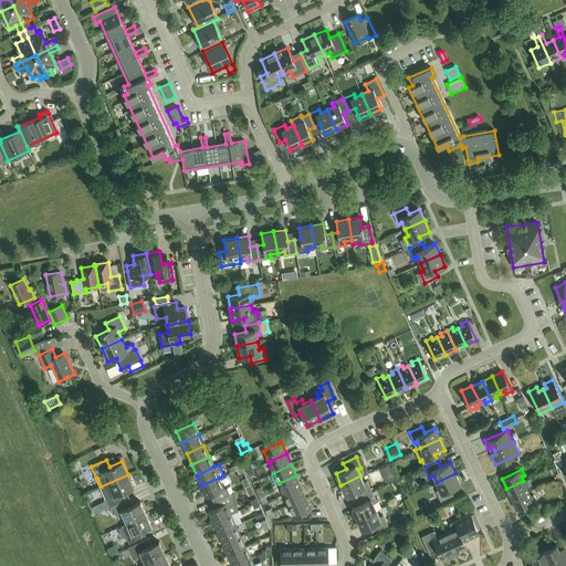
[(387,475),(390,482),(397,479),(394,472),(387,475)]
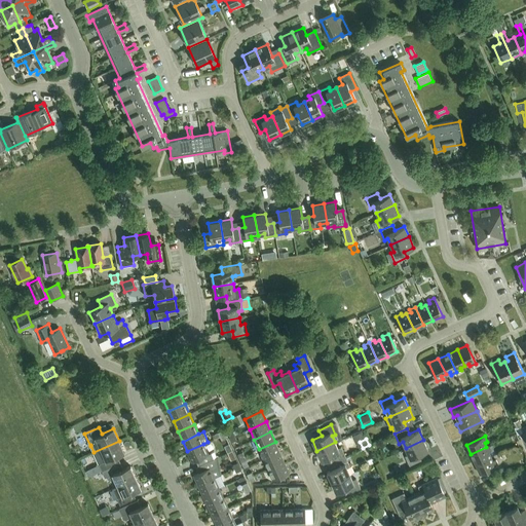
[(423,440),(406,448),(408,454),(405,456),(409,465),(421,460),(418,454),(428,450),(423,440)]
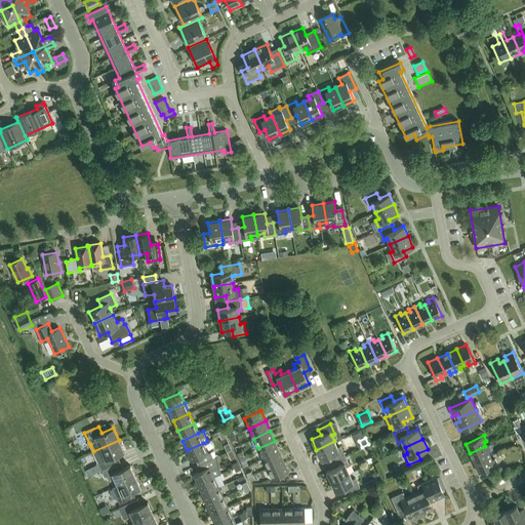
[(93,451),(102,471),(115,463),(113,457),(124,452),(119,440),(93,451)]
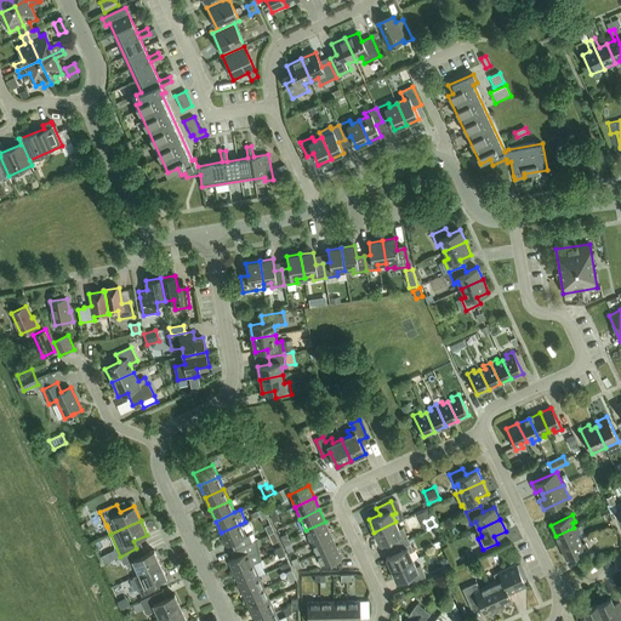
[(325,522),(306,530),(312,545),(331,536),(325,522)]
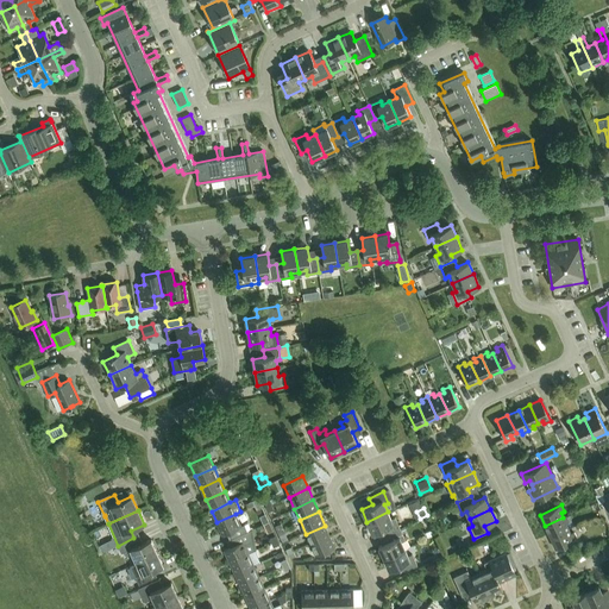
[(388,512),(366,522),(372,534),(383,529),(387,535),(400,528),(395,518),(391,519),(388,512)]
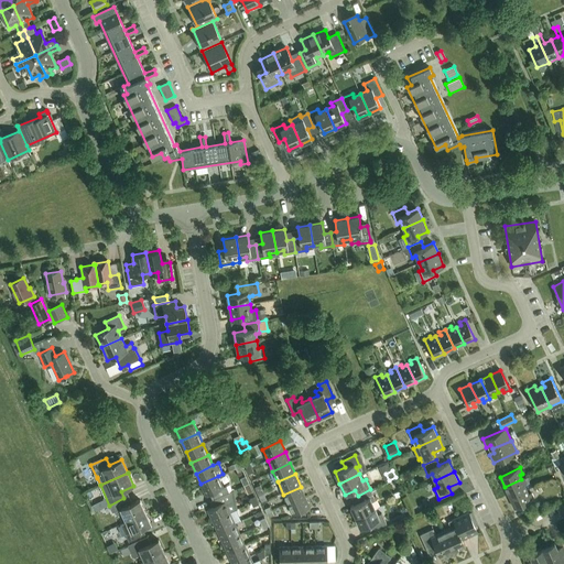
[(218,476),(201,484),(206,496),(212,492),(215,499),(229,492),(226,486),(224,487),(218,476)]
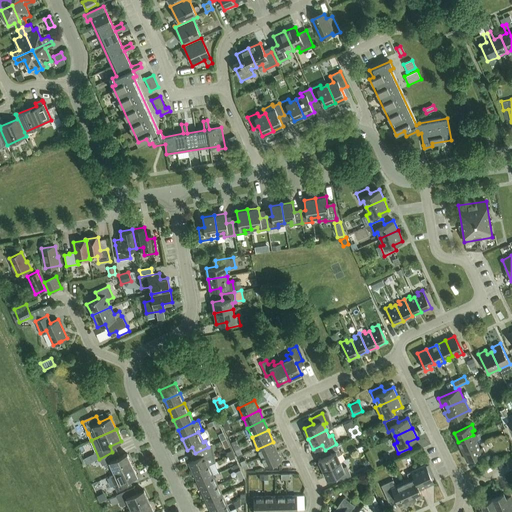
[(476,434),(473,435),(458,442),(462,452),(478,445),(476,440),(478,439),(476,434)]
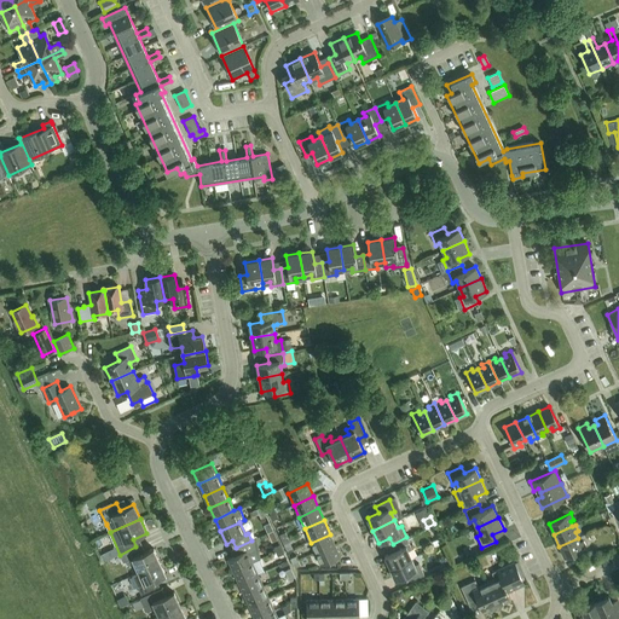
[(330,534),(311,543),(316,554),(335,545),(330,534)]
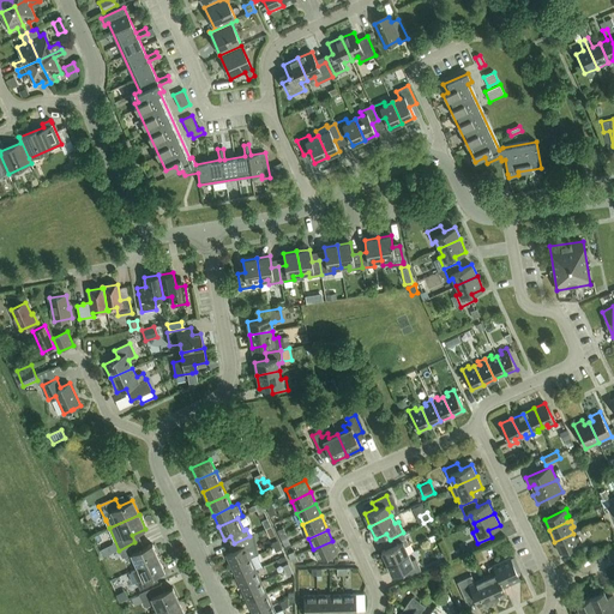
[(409,545),(403,533),(390,540),(392,546),(381,551),(387,564),(408,553),(404,546),(409,545)]
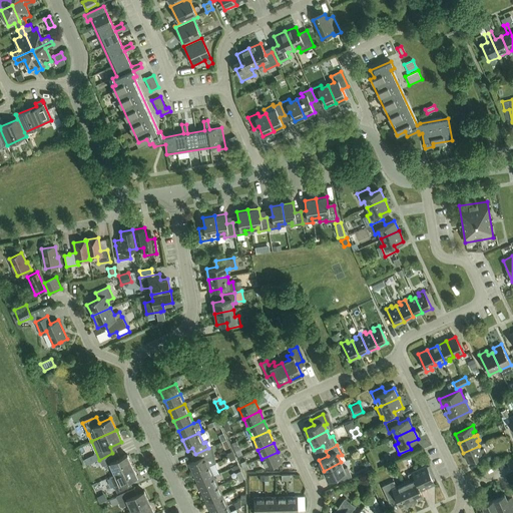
[(195,460),(188,463),(193,473),(209,466),(215,462),(212,446),(208,448),(195,454),(192,455),(195,460)]
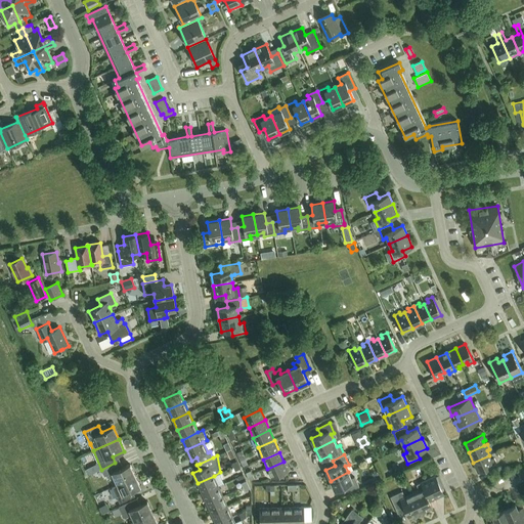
[(489,455),(473,463),(478,472),(496,464),(493,457),(491,459),(489,455)]
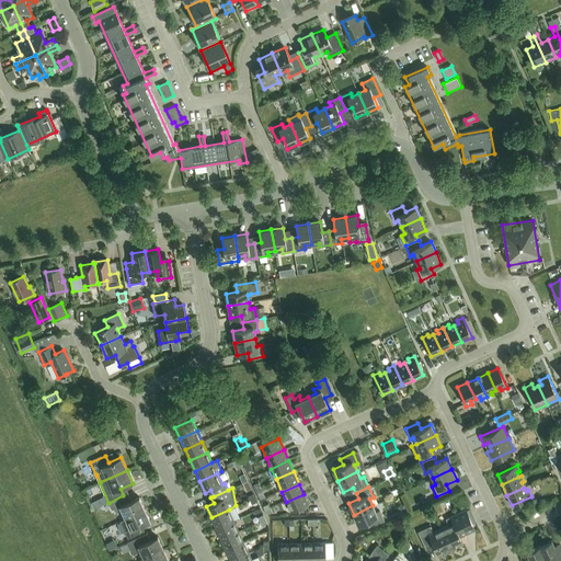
[(308,504),(304,494),(286,502),(290,512),(308,504)]
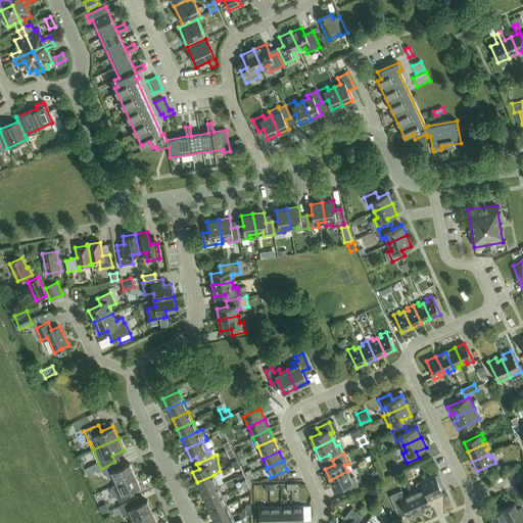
[(117,469),(114,462),(101,469),(104,475),(106,474),(108,477),(113,475),(117,483),(135,475),(130,463),(117,469)]
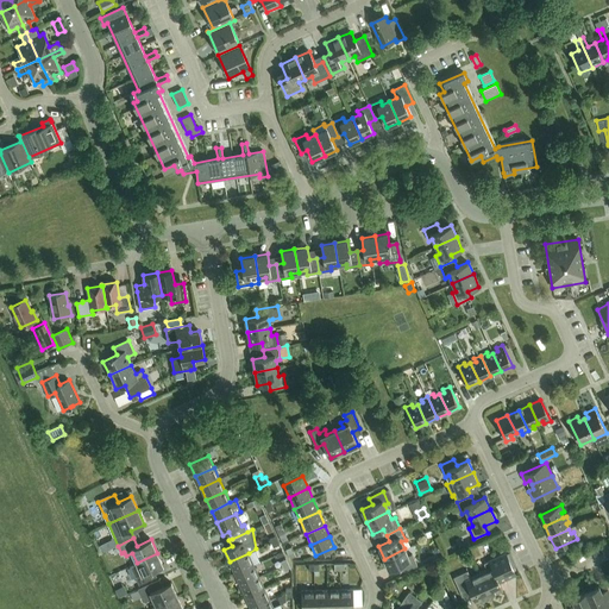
[(292,546),(286,548),(290,558),(295,556),(292,546)]
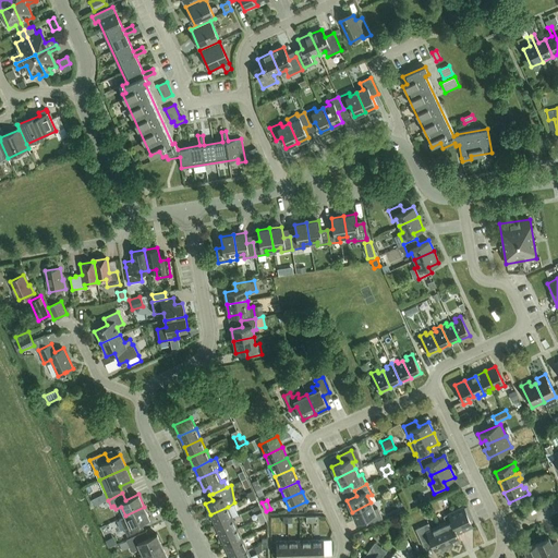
[(371,502),(352,512),(358,523),(367,518),(370,524),(383,519),(377,508),(374,509),(371,502)]
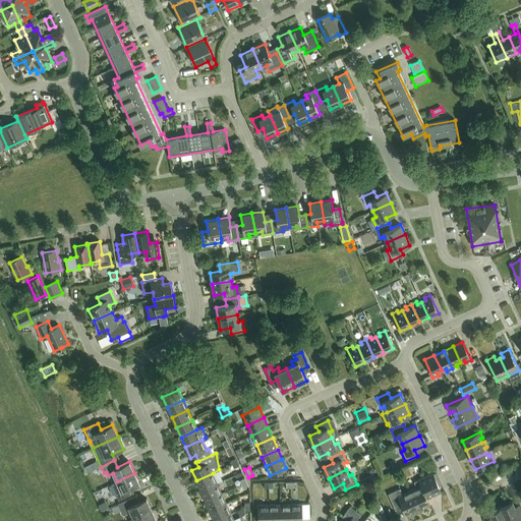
[(139,483),(134,473),(117,481),(119,487),(114,489),(119,500),(130,495),(127,489),(139,483)]
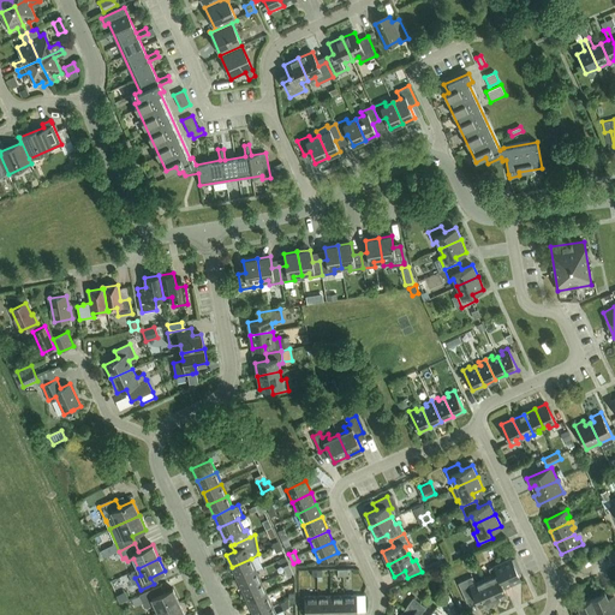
[(251,559),(232,567),(237,579),(256,571),(251,559)]
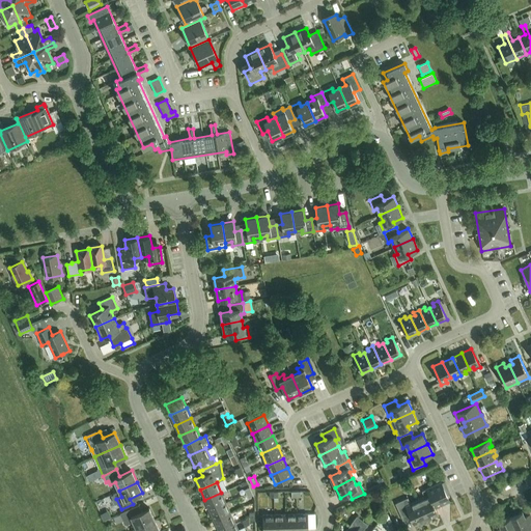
[(426,488),(426,490),(422,492),(424,497),(418,500),(426,520),(439,514),(436,507),(449,501),(441,482),(426,488)]
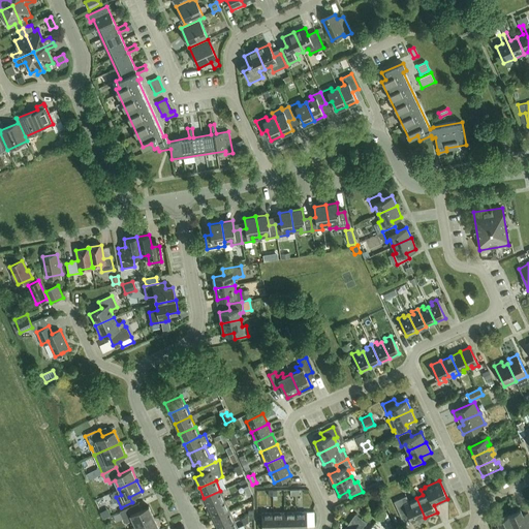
[(220,491),(204,498),(209,508),(225,501),(220,491)]
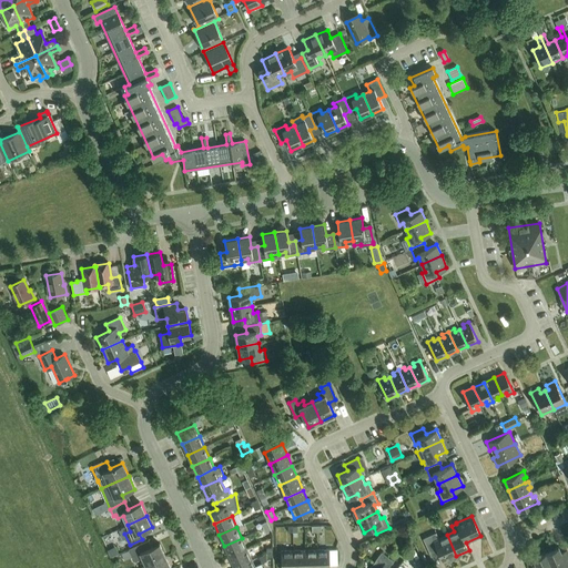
[(444,561),(456,556),(447,535),(439,539),(436,533),(423,538),(429,553),(437,548),(444,561)]
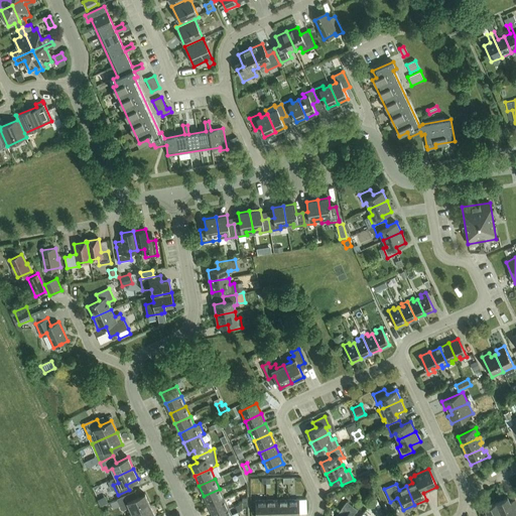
[(220,489),(204,496),(208,506),(224,498),(220,489)]
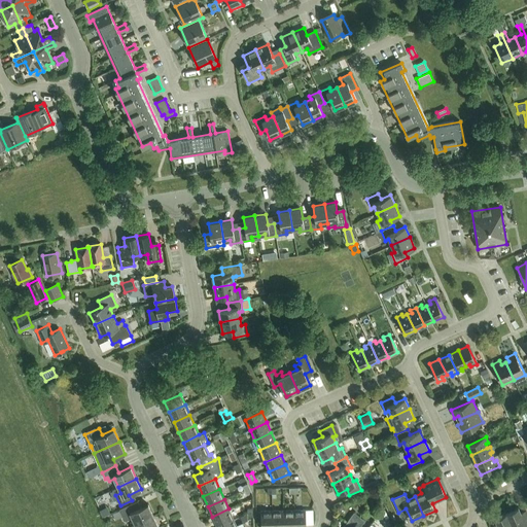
[(136,525),(153,516),(148,504),(136,510),(133,502),(119,510),(125,521),(133,518),(136,524),(136,525)]
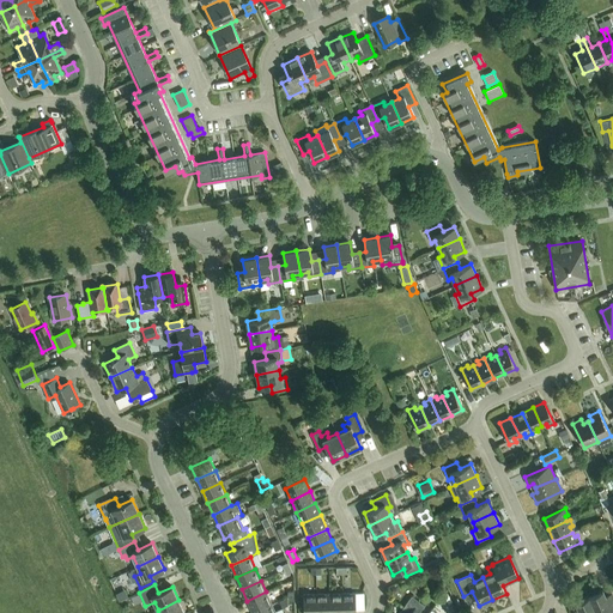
[(589,596),(596,612),(608,612),(612,612),(612,602),(610,605),(602,590),(589,596)]
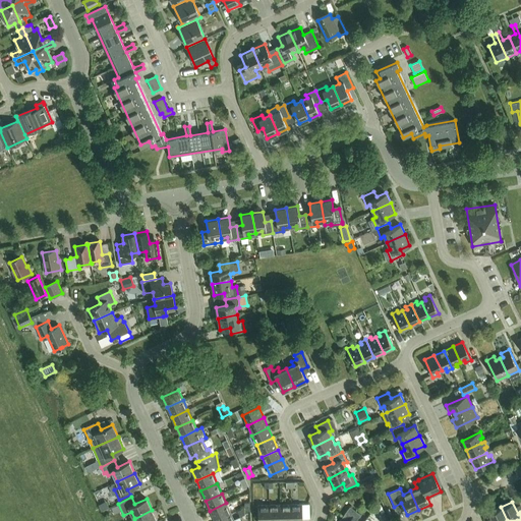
[(226,503),(210,511),(215,520),(231,513),(226,503)]
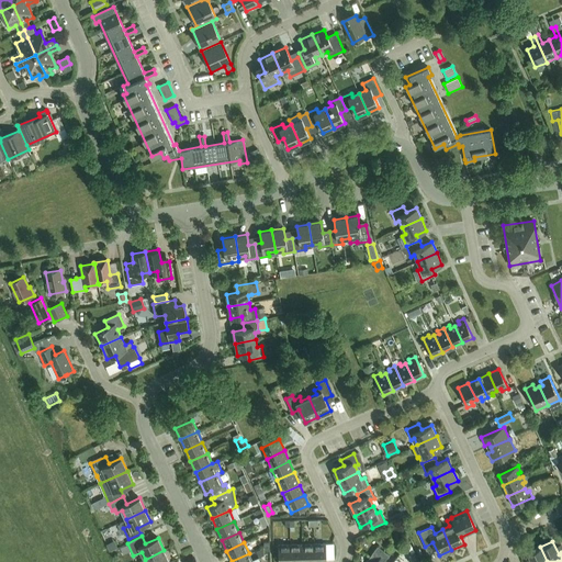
[(314,544),(314,561),(326,561),(326,543),(314,544)]
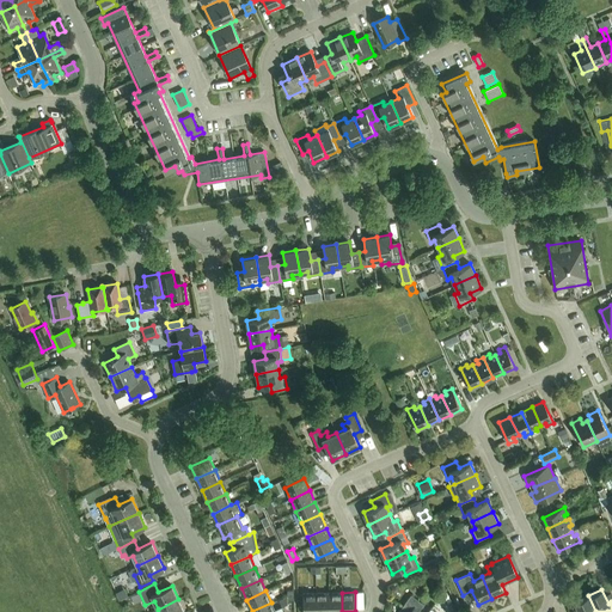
[(303,611),(316,611),(316,593),(303,593),(303,595),(303,606),(303,611)]
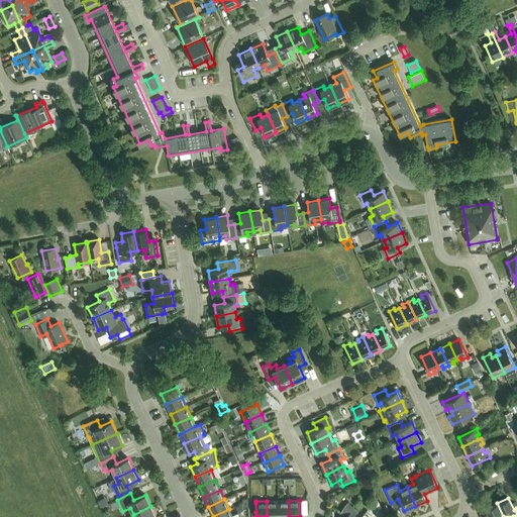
[(278,516),(278,501),(267,501),(267,516),(278,516)]
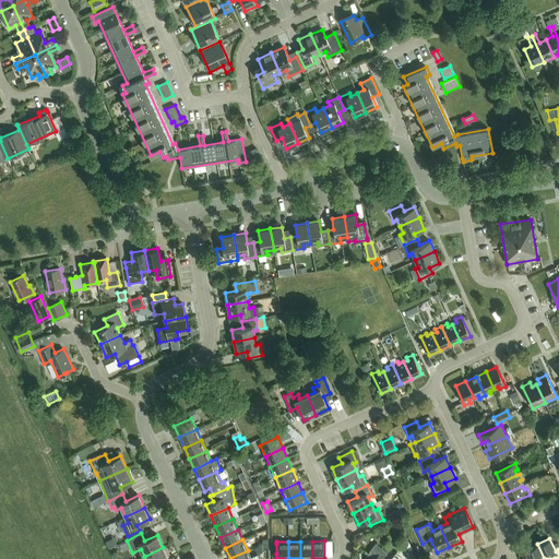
[(312,558),(312,542),(300,542),(300,558),(312,558)]
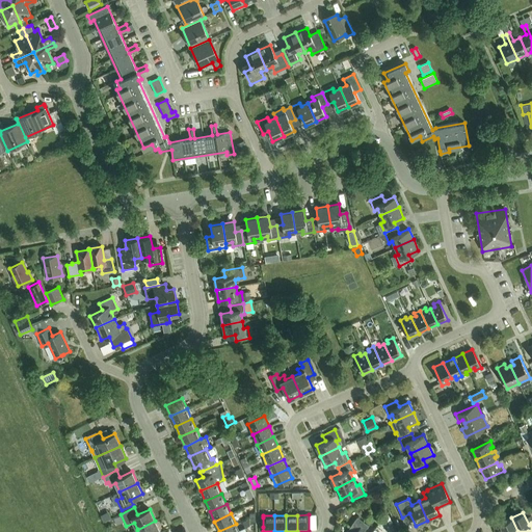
[(366,531),(365,530),(368,525),(357,516),(349,528),(353,531),(366,531)]
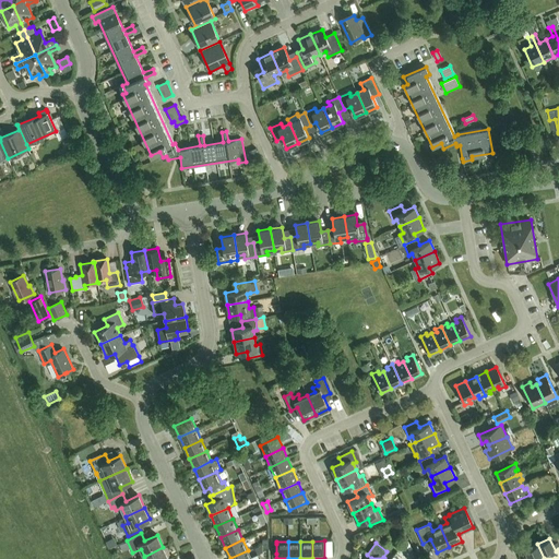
[(544,558),(537,544),(525,549),(528,558),(544,558)]
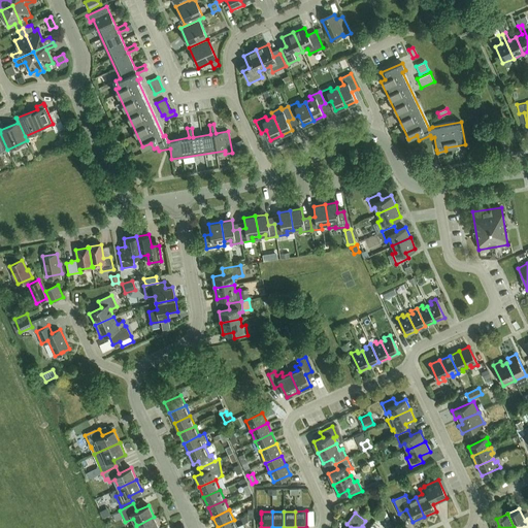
[(385,521),(389,527),(394,527),(389,519),(390,518),(388,515),(385,517),(386,520),(385,521)]
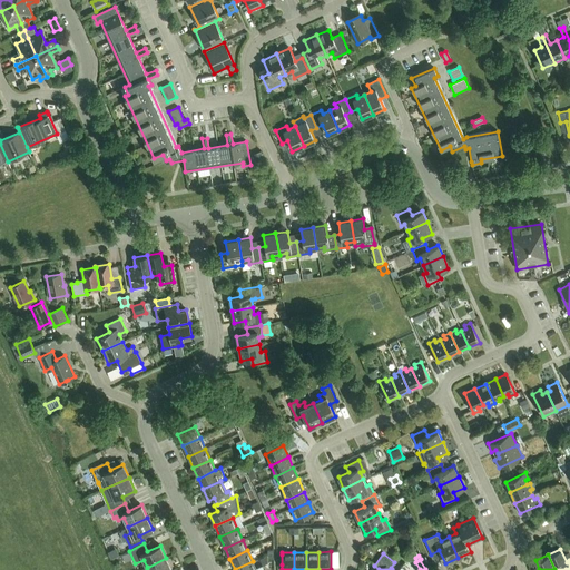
[(170,569),(166,558),(147,568),(147,567),(141,569),(170,569)]
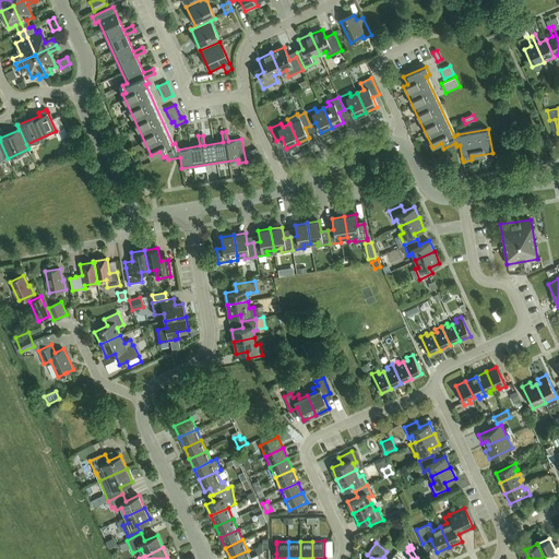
All buildings are outlined.
